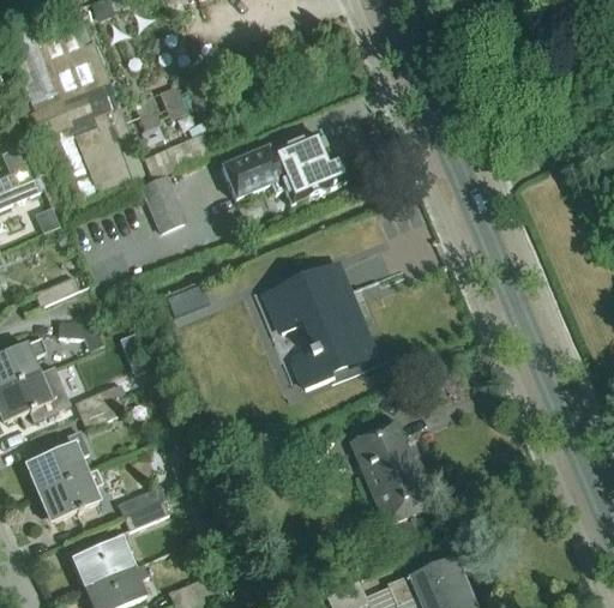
[(118,16),(112,0),(104,0),(92,5),(101,23),(118,16)]
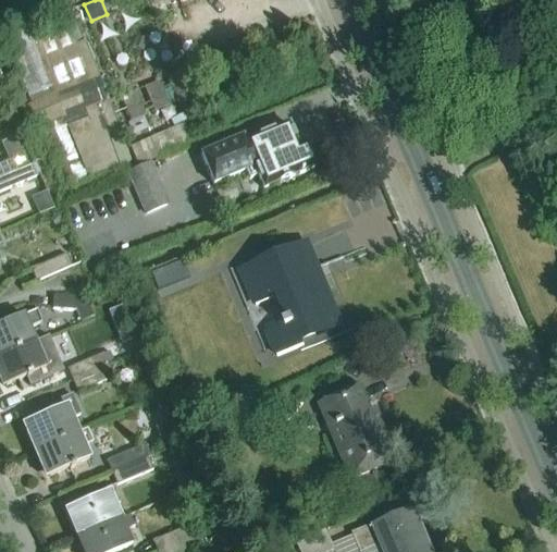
[(74,15),(33,32),(31,27),(5,38),(31,102),(22,106),(31,127),(52,119),(77,179),(132,157),(74,15)]
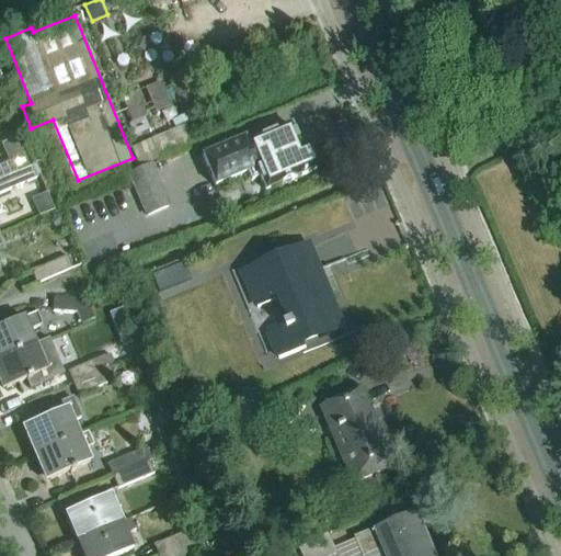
[(165,77),(151,83),(162,105),(176,99),(165,77)]
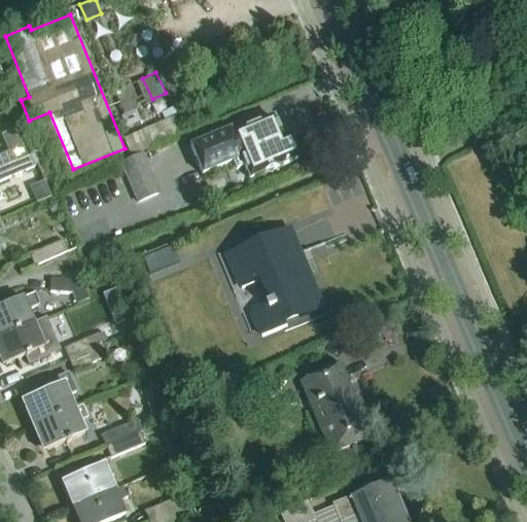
[(230,126),(189,142),(202,171),(232,159),(236,166),(243,163),(248,175),(297,154),(288,133),(282,136),(273,112),(232,130),(230,126)]
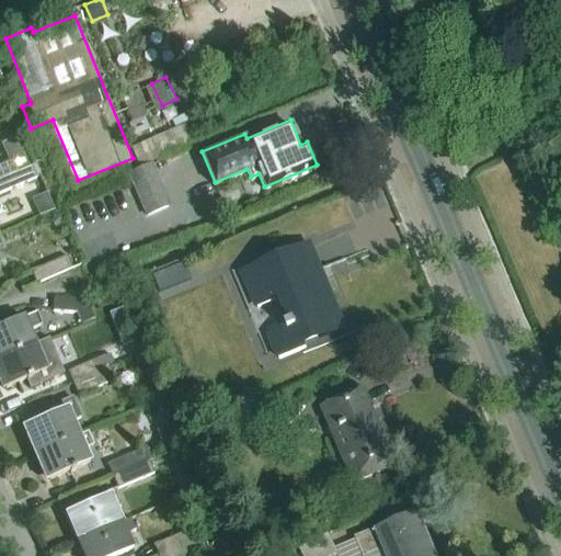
[(139,163),(193,140),(185,122),(132,145),(139,163)]
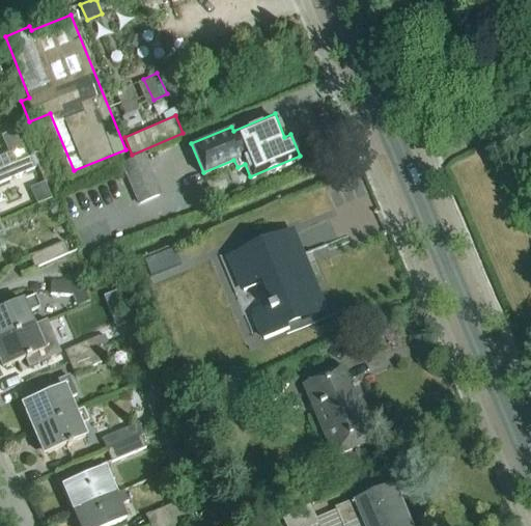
[(0,151),(0,165),(18,159),(12,146),(0,151)]
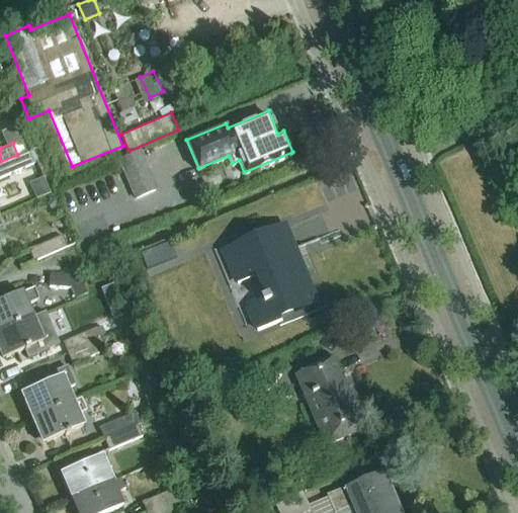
[(120,158),(121,159),(113,162),(117,173),(125,169),(139,198),(160,189),(143,149),(120,158)]
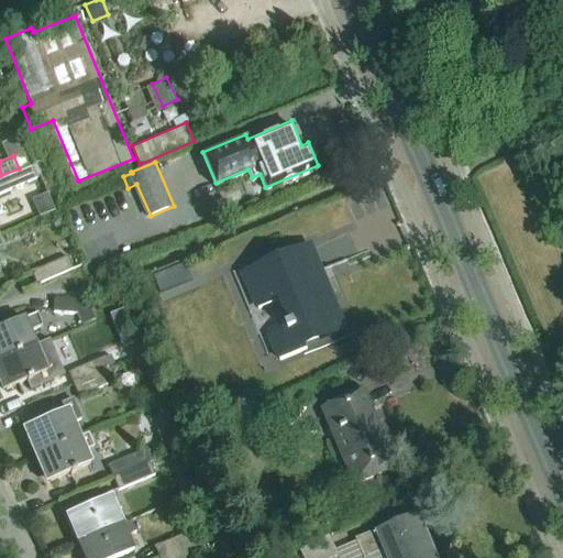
[(0,189),(24,181),(19,168),(0,175),(0,189)]
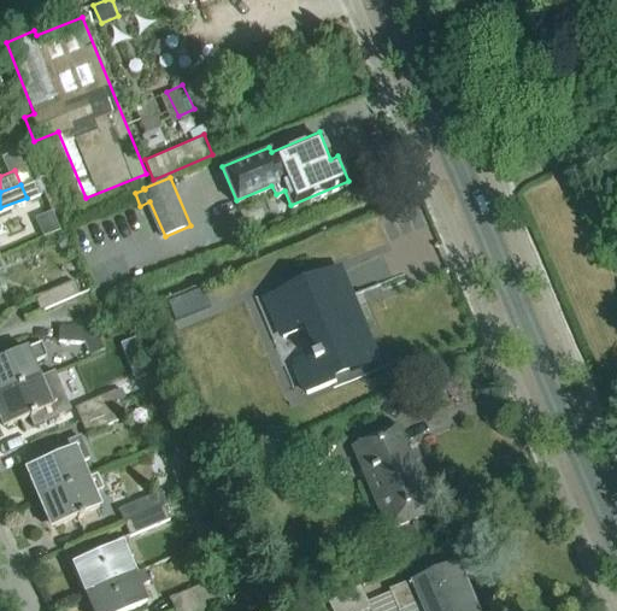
[(298,364),(307,389),(336,377),(333,371),(376,353),(340,266),(270,295),(286,334),(305,325),(318,356),(298,364)]
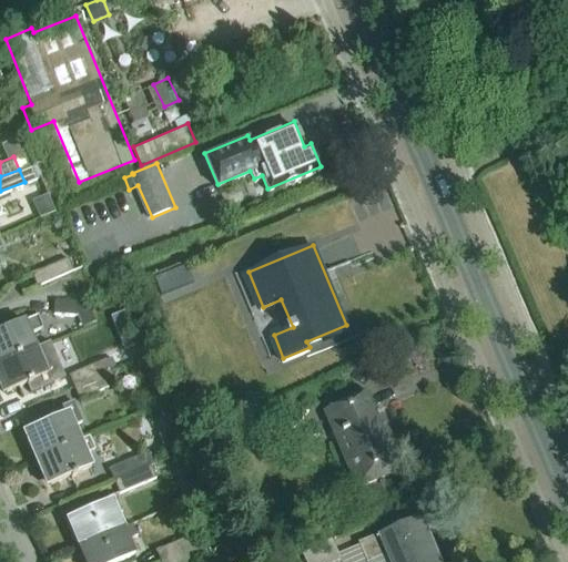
[(63,257),(27,273),(32,285),(68,269),(63,257)]
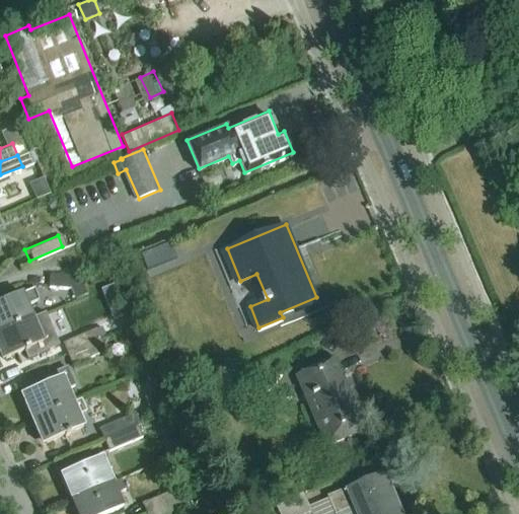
[(170,240),(141,252),(146,266),(175,253),(170,240)]
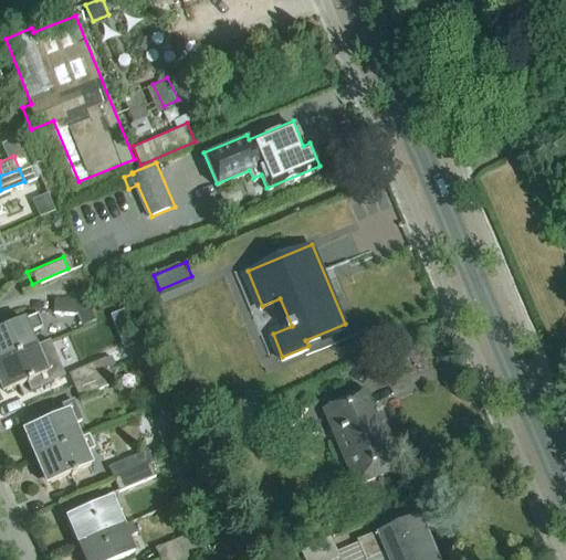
[(87,299),(54,296),(52,309),(79,312),(83,323),(95,318),(87,299)]
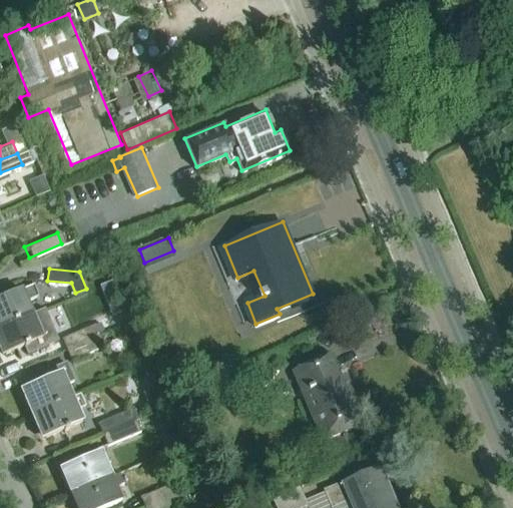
[(0,296),(0,325),(32,312),(26,299),(38,294),(33,283),(0,296)]
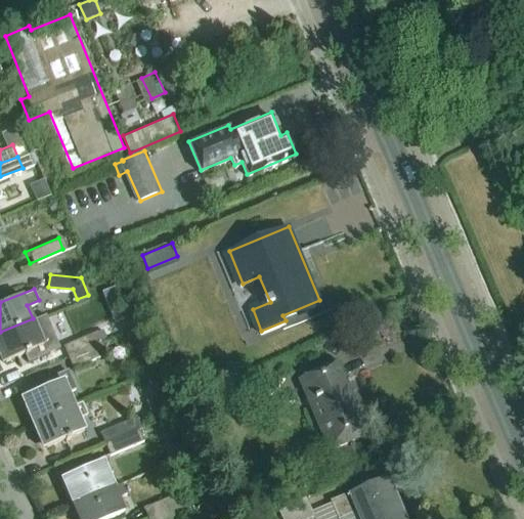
[(43,343),(33,318),(0,332),(0,346),(5,358),(43,343)]
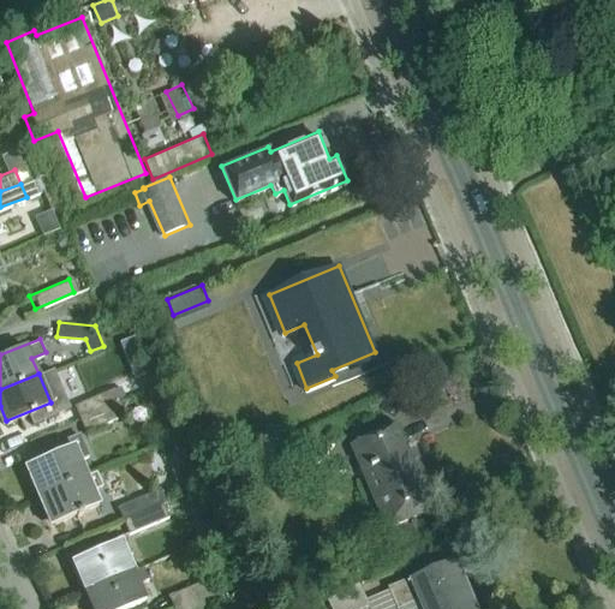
[(73,402),(79,416),(119,399),(114,386),(73,402)]
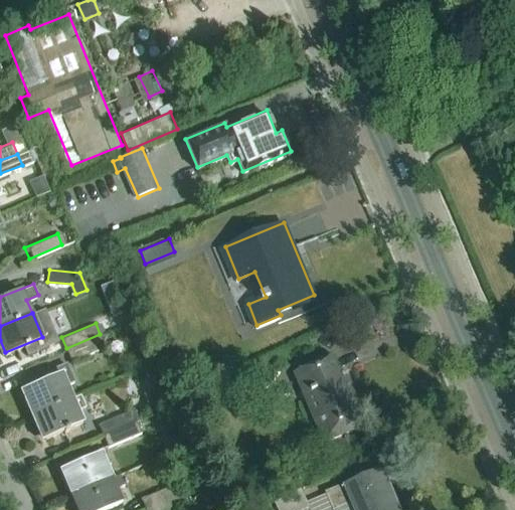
[(105,345),(100,334),(66,348),(71,360),(105,345)]
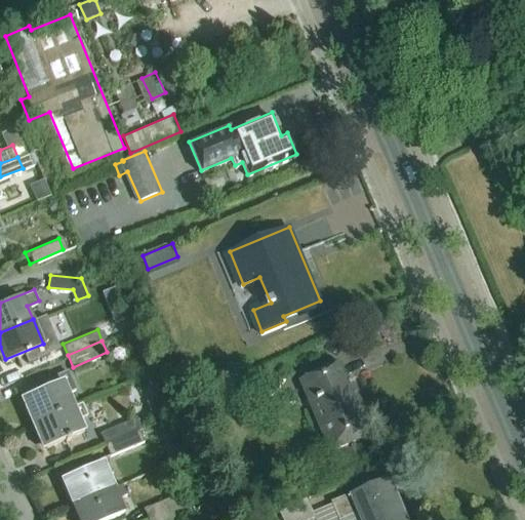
[(344,389),(334,365),(300,378),(330,449),(373,431),(354,385),(344,389)]
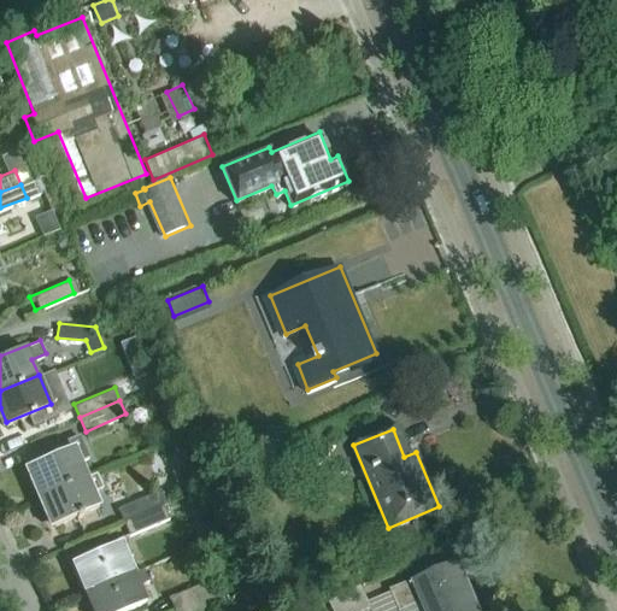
[(80,458),(88,454),(80,433),(66,439),(70,448),(29,465),(42,494),(87,476),(80,458)]
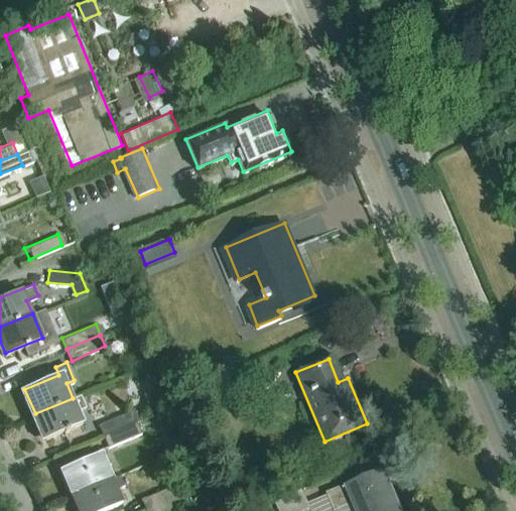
[(35,413),(45,437),(83,421),(78,409),(85,405),(81,394),(73,398),(35,413)]
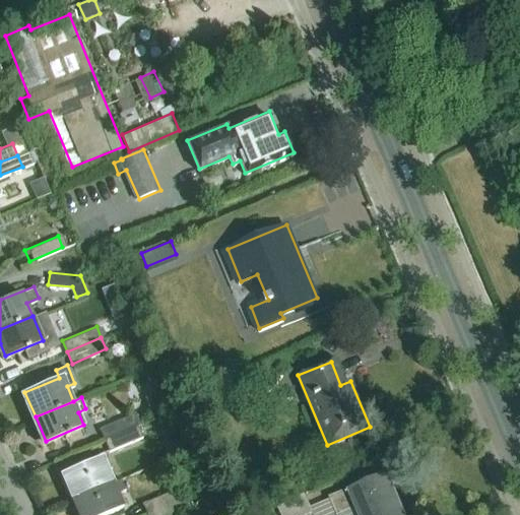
[(98,427),(103,438),(139,422),(134,409),(98,427)]
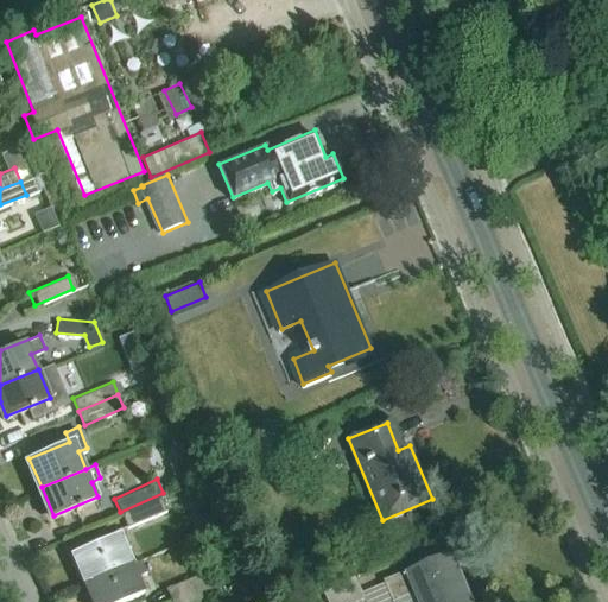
[(170,489),(163,493),(120,512),(126,525),(176,502),(170,489)]
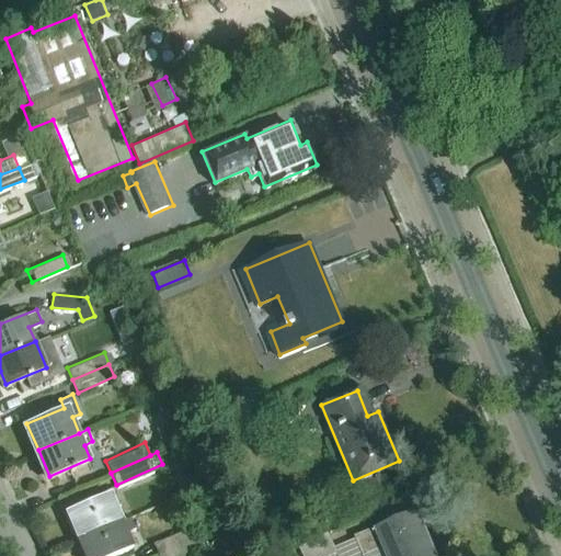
[(202,483),(195,465),(185,469),(192,487),(202,483)]
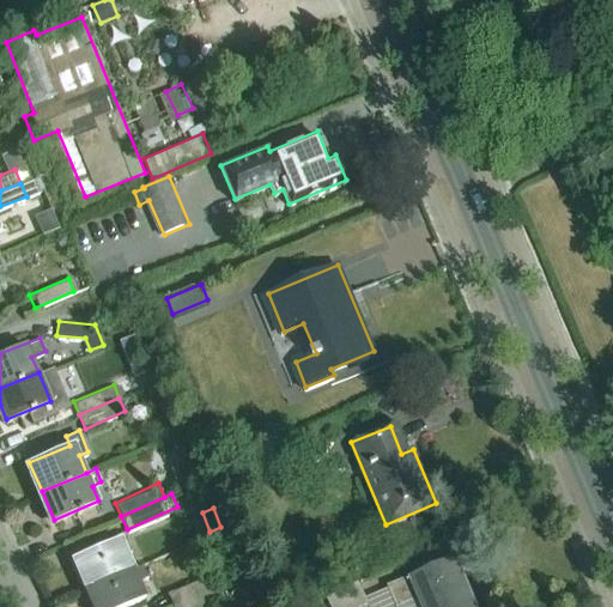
[(123,551),(131,548),(122,529),(103,538),(105,544),(74,557),(86,587),(131,568),(123,551)]
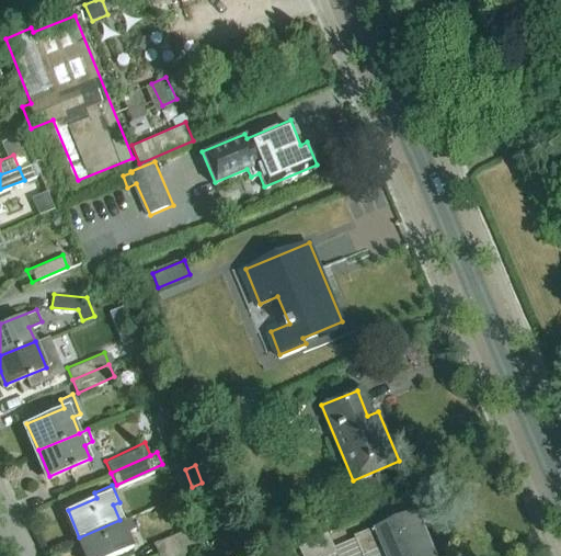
[(371,532),(370,529),(354,535),(362,555),(382,546),(386,555),(438,555),(420,511),(371,532)]
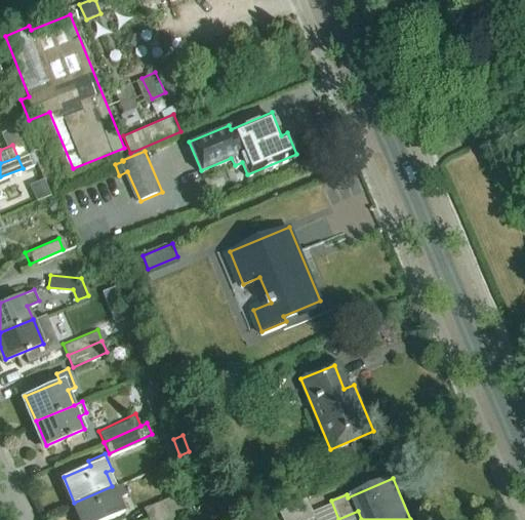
[(81,519),(98,519),(122,511),(116,496),(122,494),(118,484),(112,486),(74,503),(81,519)]
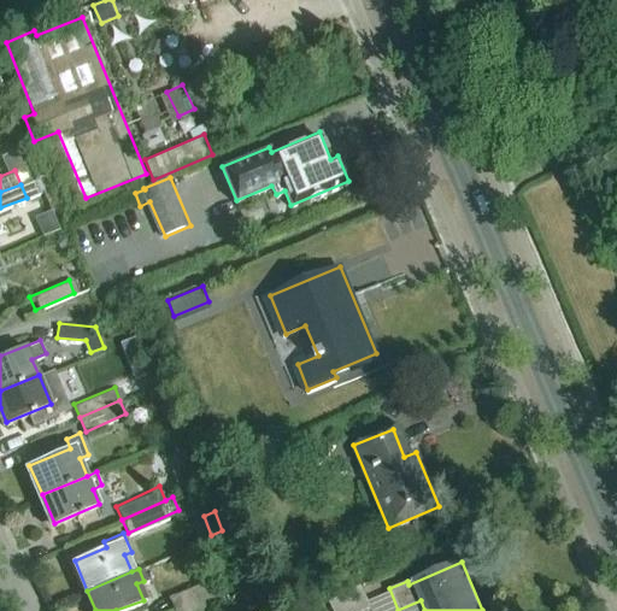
[(166,594),(174,609),(215,592),(207,577),(166,594)]
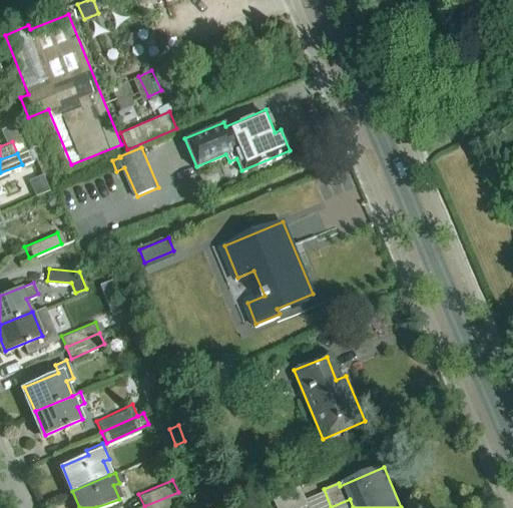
[(298,485),(273,497),(278,507),(294,507),(307,502),(298,485)]
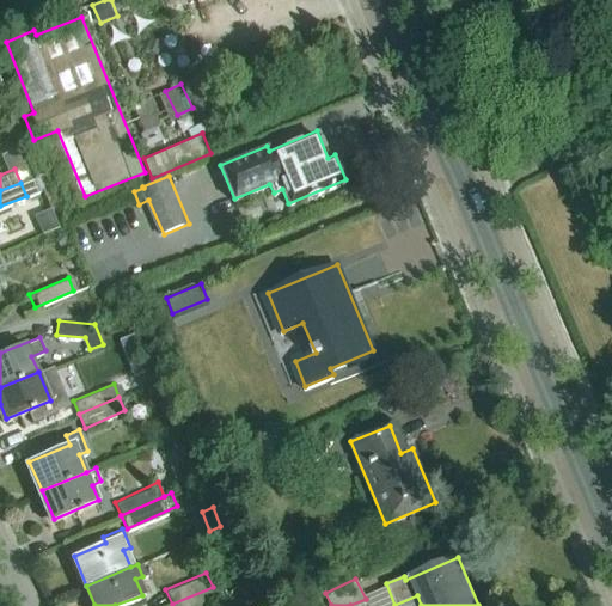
[(201,605),(218,599),(213,587),(172,604),(172,605),(201,605)]
